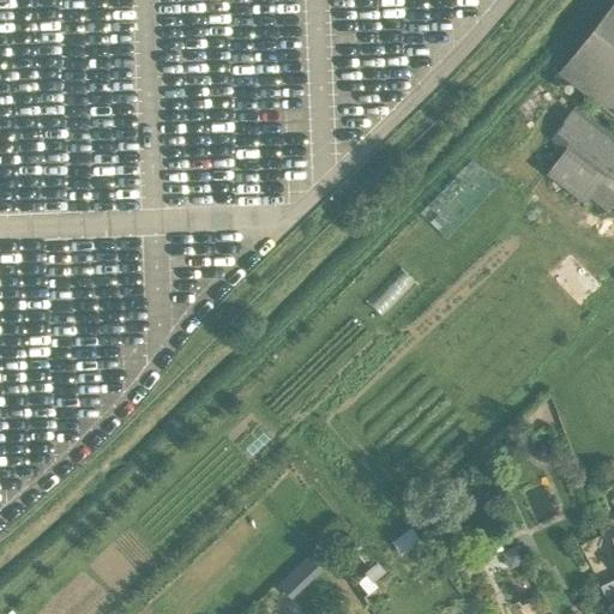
[(613,4),(560,74),(569,80),(613,115),(613,4)]
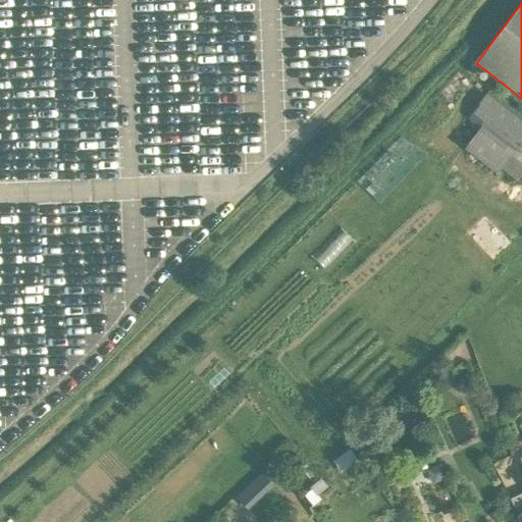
[(521,114),(489,90),(468,118),(521,159),(521,114)]
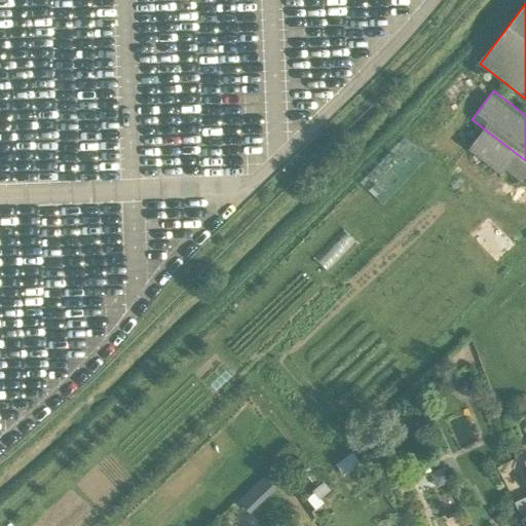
[(461,382),(457,385),(457,391),(461,396),(467,396),(472,392),(472,385),(467,382),(461,382)]
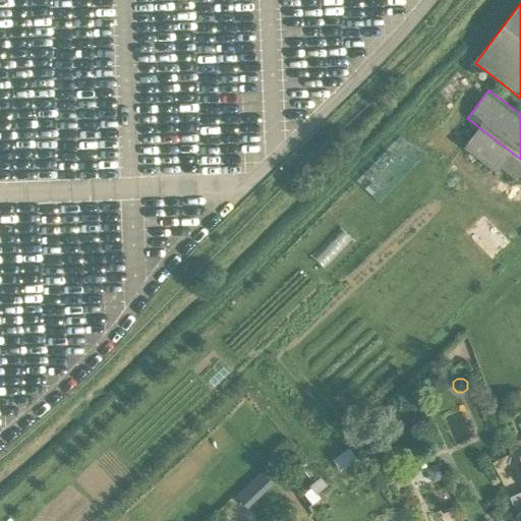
[(405,409),(399,414),(390,420),(397,430),(405,423),(412,418),(405,409)]
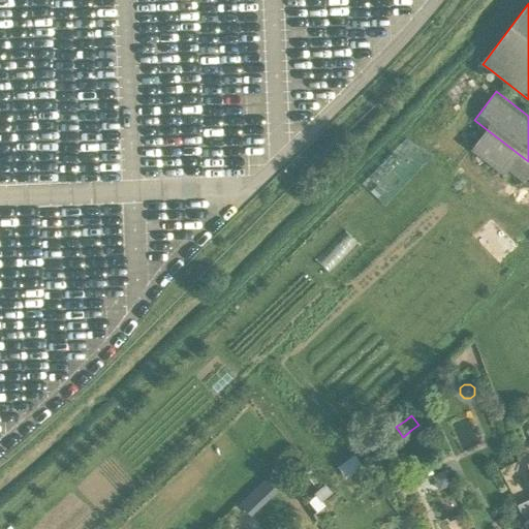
[(528,500),(520,505),(528,525),(528,462),(527,463),(528,468),(528,500)]
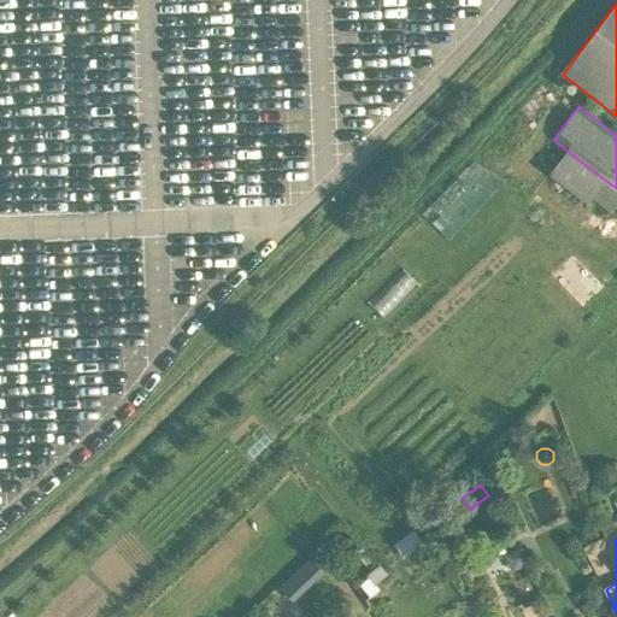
[(505,556),(512,573),(529,565),(523,548),(505,556)]
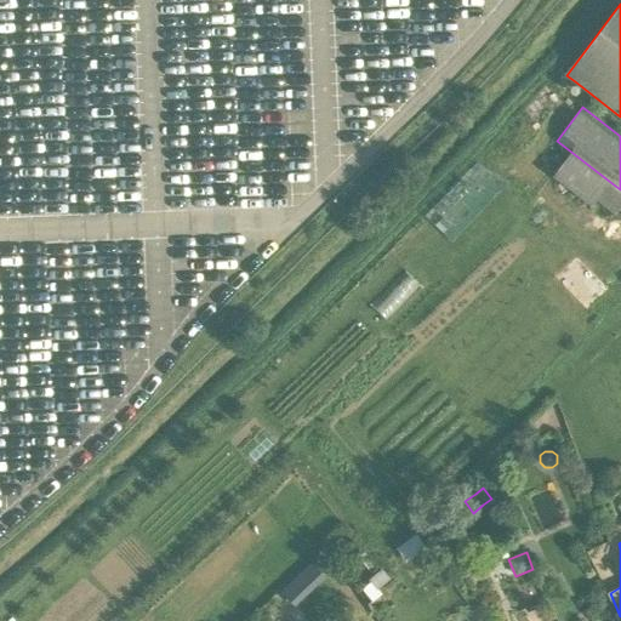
[(301,571),(315,586),(325,576),(311,562),(301,571)]
